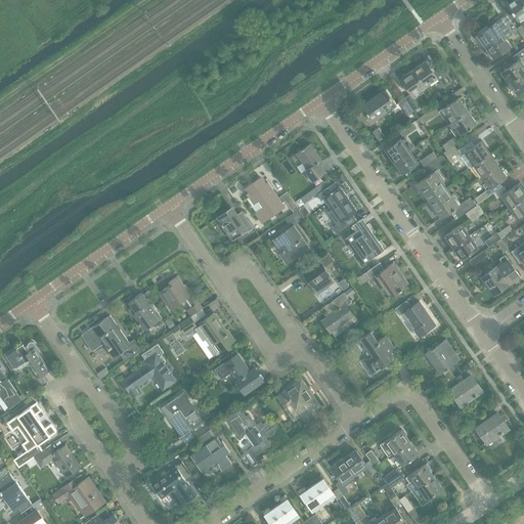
[(517,22),(523,15),(523,6),(519,0),(512,0),(513,0),(506,5),(517,22)]
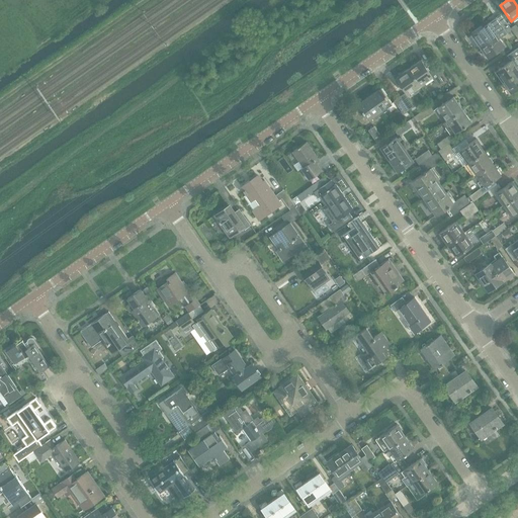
[(504,29),(509,26),(501,14),(496,18),(504,29)]
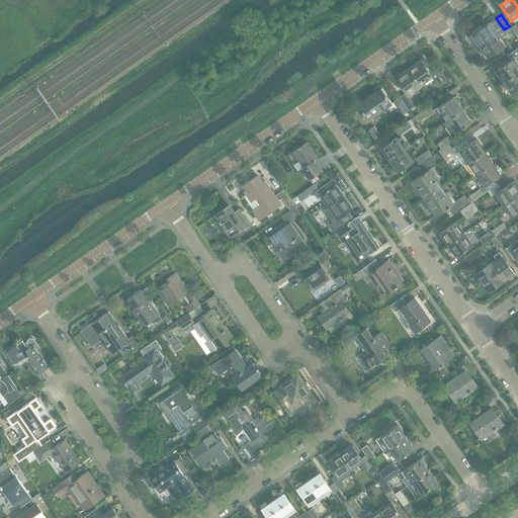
[(480,47),(497,34),(489,22),(471,34),(480,47)]
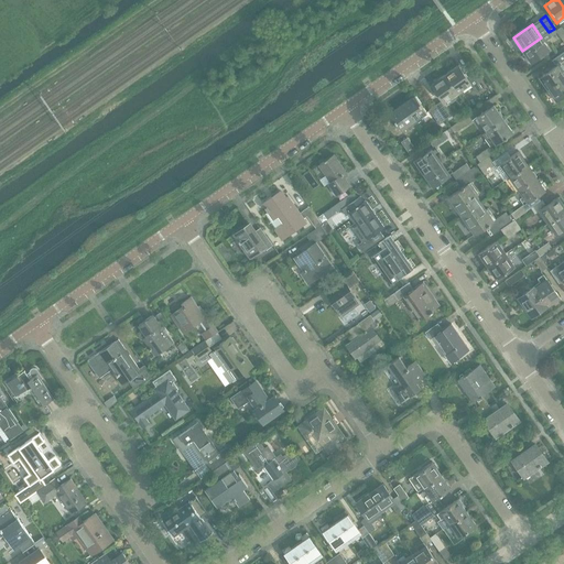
[(541,38),(522,51),(531,63),(550,51),(541,38)]
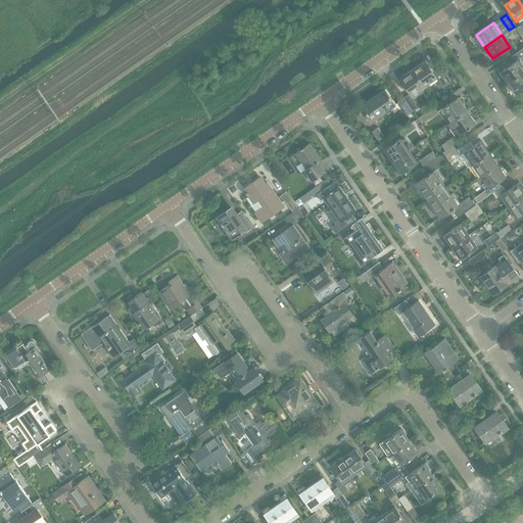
[(522,64),(519,59),(522,56),(522,48),(512,56),(515,62),(502,72),(509,83),(522,73),(522,70),(520,67),(522,64)]
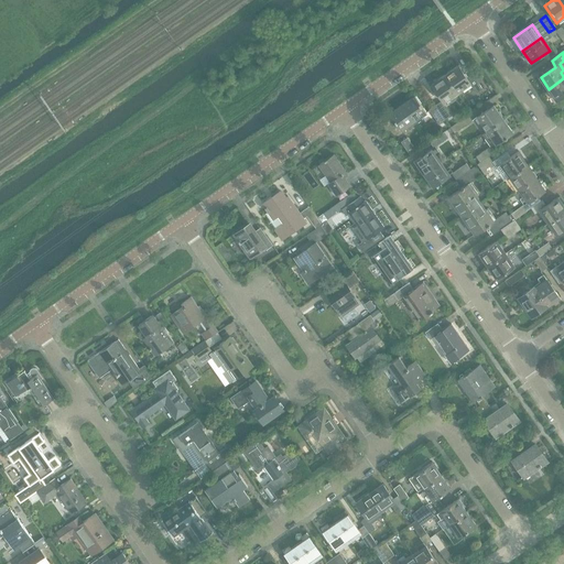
[(444,75),(457,94),(470,84),(477,94),(483,89),(473,75),(467,78),(458,66),(444,75)]
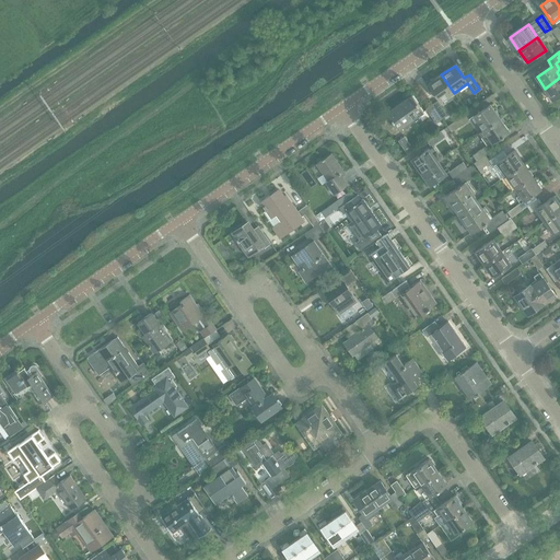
[(441,102),(454,93),(441,74),(429,84),(441,102)]
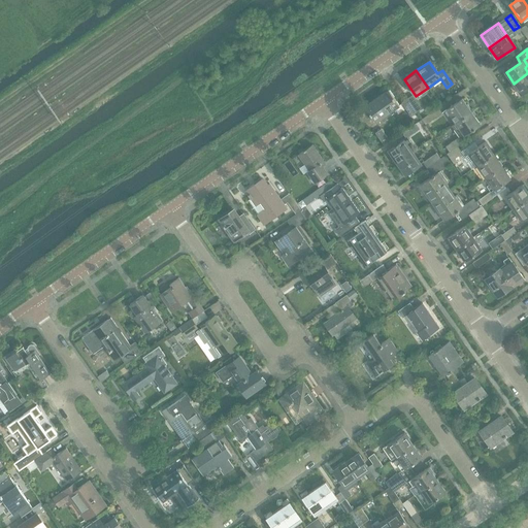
[(527,73),(514,84),(522,94),(527,90),(527,73)]
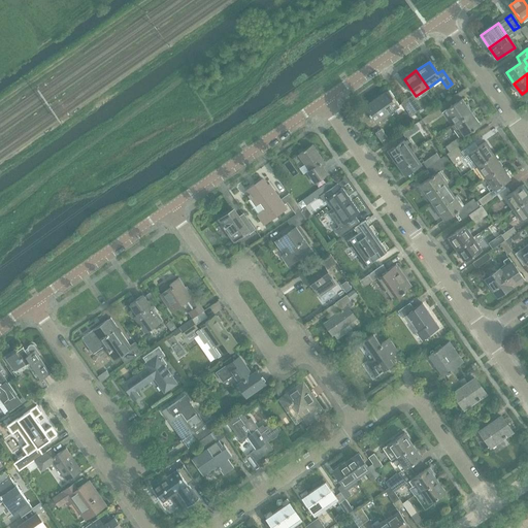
[(376,98),(389,117),(395,111),(394,109),(399,105),(389,90),(376,98)]
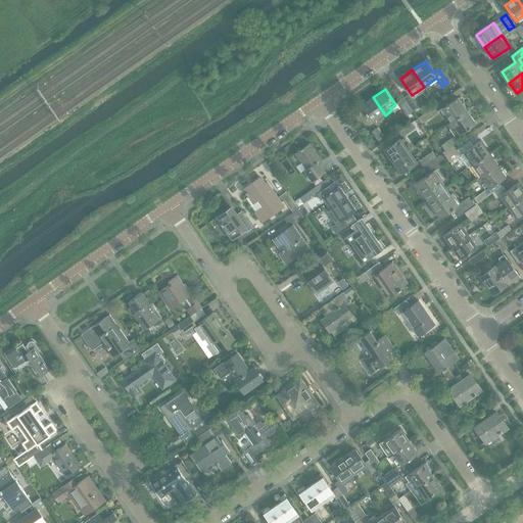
[(402,98),(413,111),(418,108),(409,94),(402,98)]
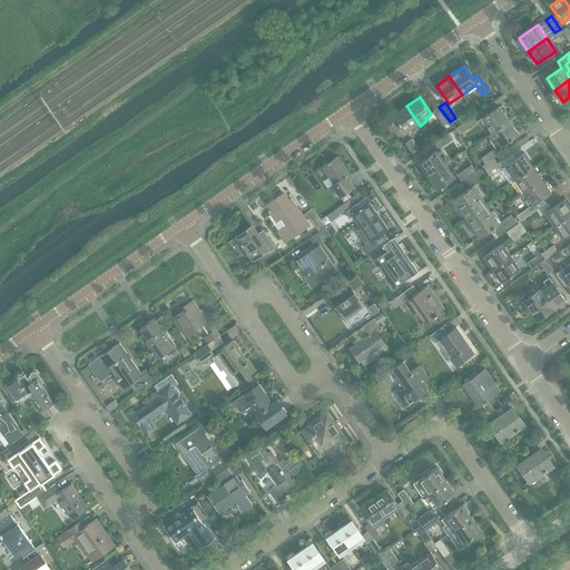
[(413,130),(420,126),(406,106),(393,115),(405,133),(411,128),(413,130)]
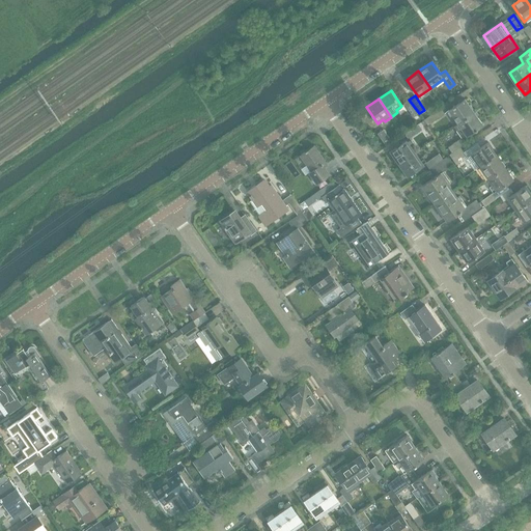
[(471,105),(470,105),(465,99),(449,110),(458,123),(474,112),(472,110),(473,109),(471,105)]
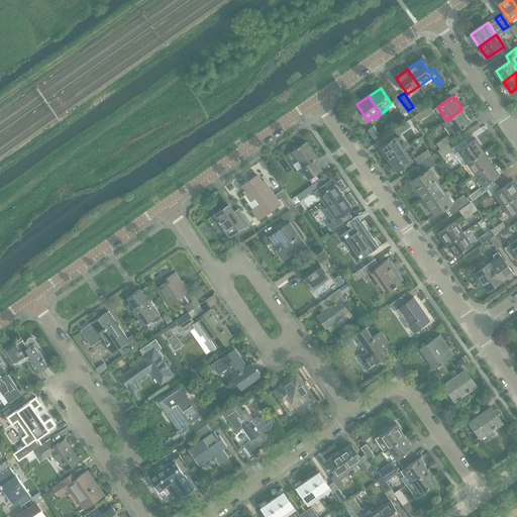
[(402,114),(408,110),(398,97),(393,101),(402,114)]
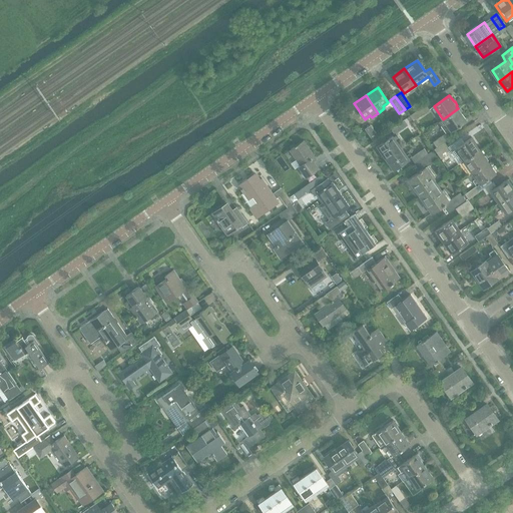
[(430,110),(426,104),(410,116),(413,121),(430,110)]
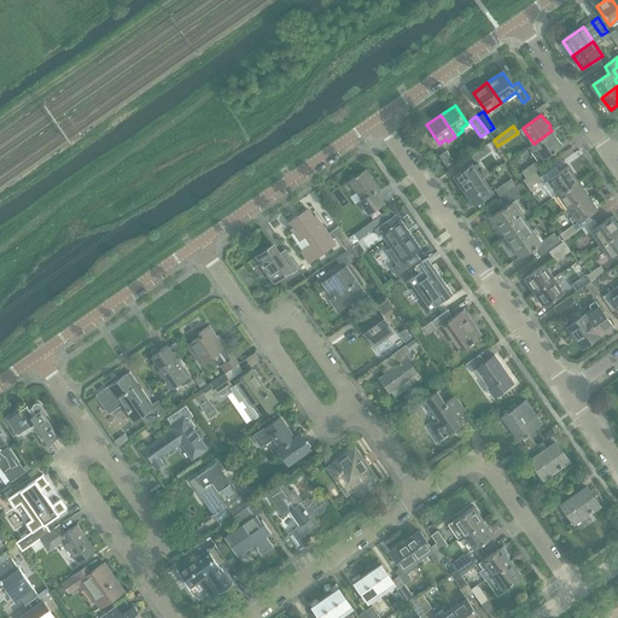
[(561,145),(554,134),(558,133),(555,129),(553,132),(552,130),(534,144),(529,146),(538,161),(561,145)]
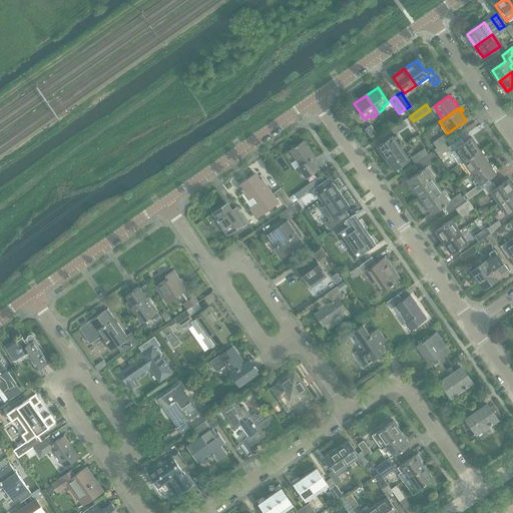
[(404,119),(391,128),(395,134),(408,125),(404,119)]
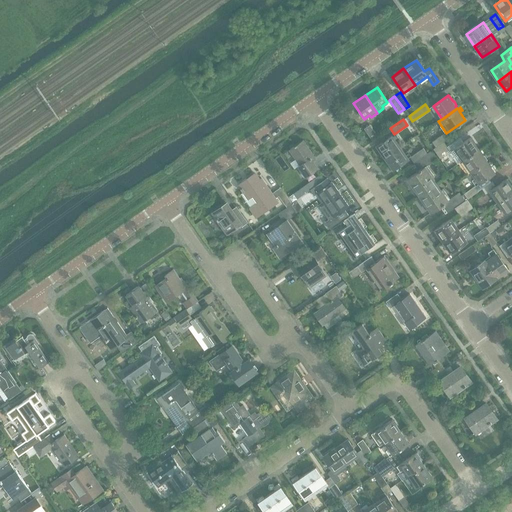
[(364,129),(372,141),(378,137),(369,125),(364,129)]
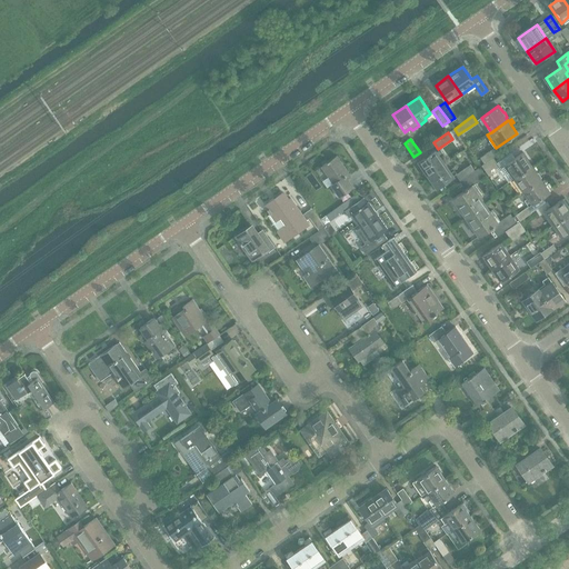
[(445,163),(439,157),(443,153),(439,148),(436,151),(435,150),(418,162),(427,176),(445,163)]
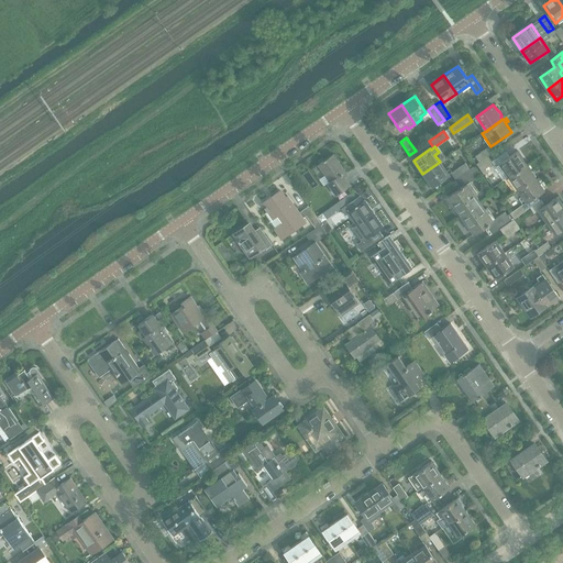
[(479,163),(488,156),(494,152),(489,146),(475,156),(479,163)]
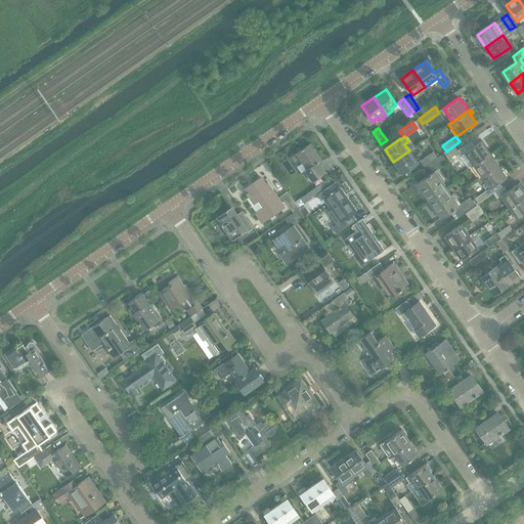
[(474,164),(490,153),(482,140),(462,155),(466,160),(469,158),(474,164)]
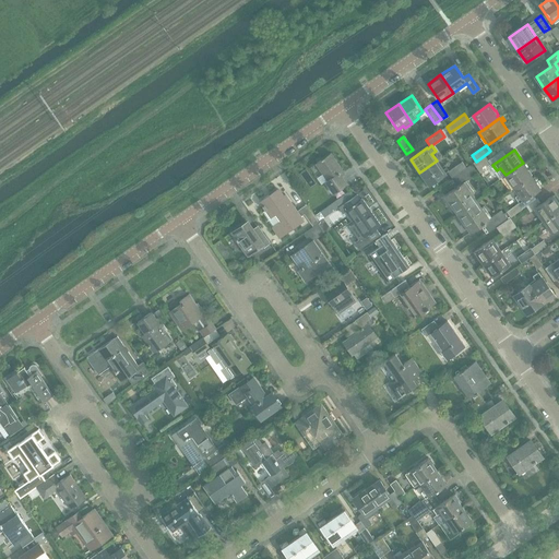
[(344,173),(331,154),(316,164),(322,171),(318,175),(323,183),(325,182),(333,193),(347,185),(341,175),(344,173)]
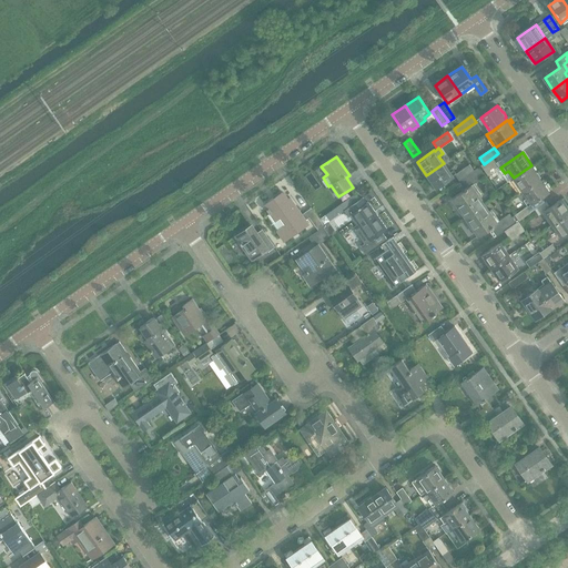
[(484,171),(496,163),(493,158),(484,164),(480,165),(484,171)]
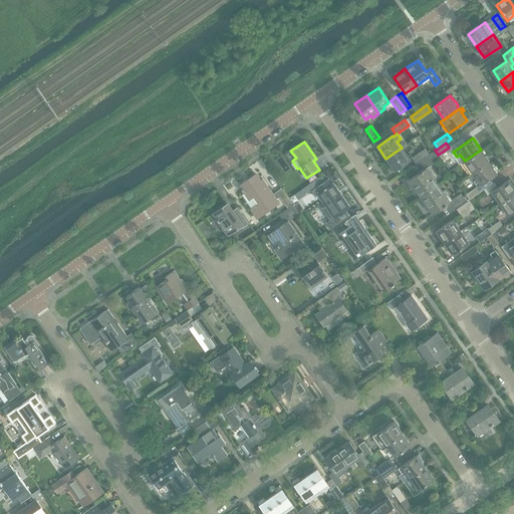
[(402,148),(386,159),(394,171),(410,160),(402,148)]
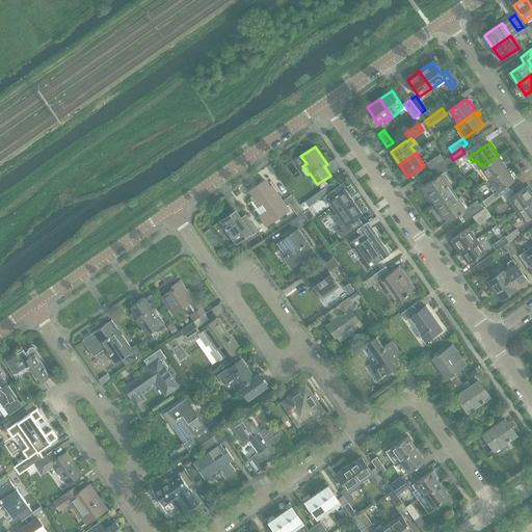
[(464,153),(453,160),(457,165),(469,157),(464,153)]
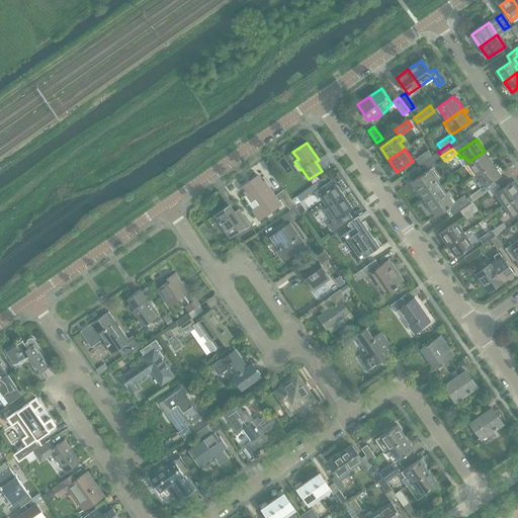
[(418,165),(432,156),(428,150),(415,159),(418,165)]
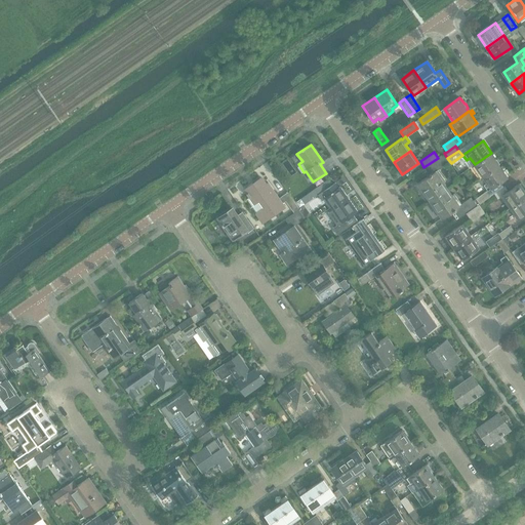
[(481,178),(483,176),(499,165),(491,153),(475,164),(479,170),(477,172),(481,178)]
